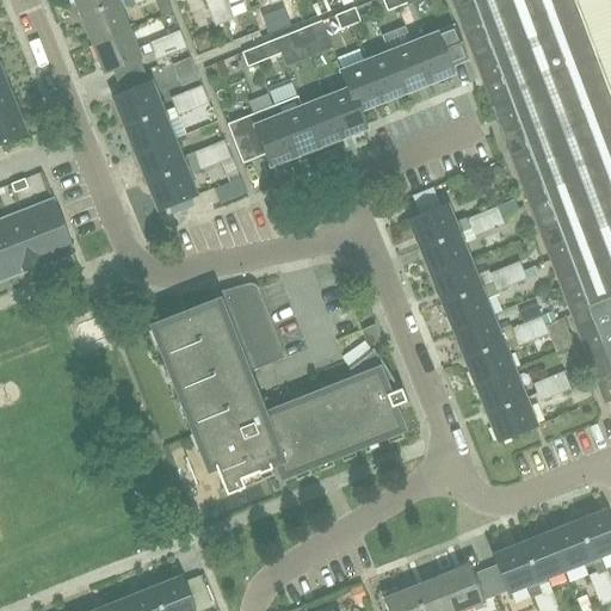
[(74,0),(81,17),(122,0),(74,0)]
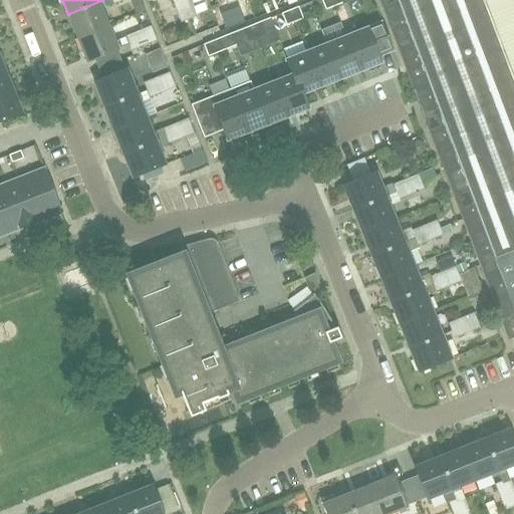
[(110,0),(102,0),(68,14),(77,37),(107,25),(101,9),(112,4),(110,0)]
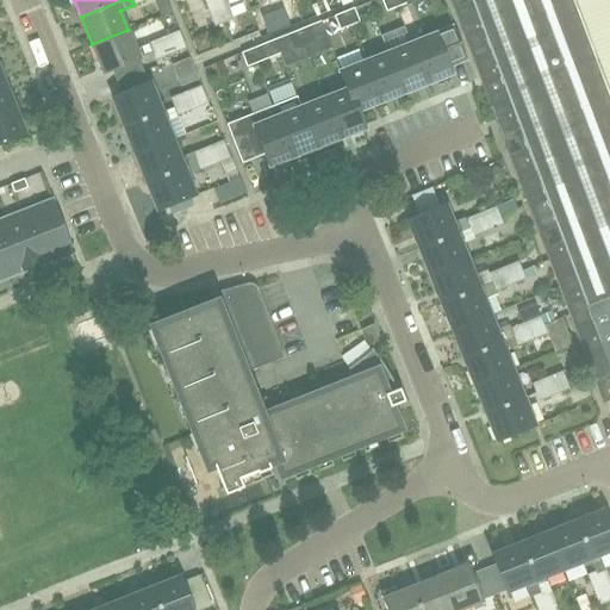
[(204,0),(209,12),(226,6),(223,0),(204,0)]
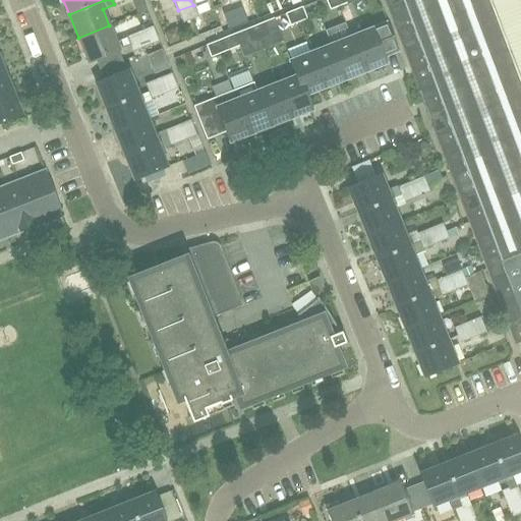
[(338,6),(335,0),(325,0),(330,10),(338,6)]
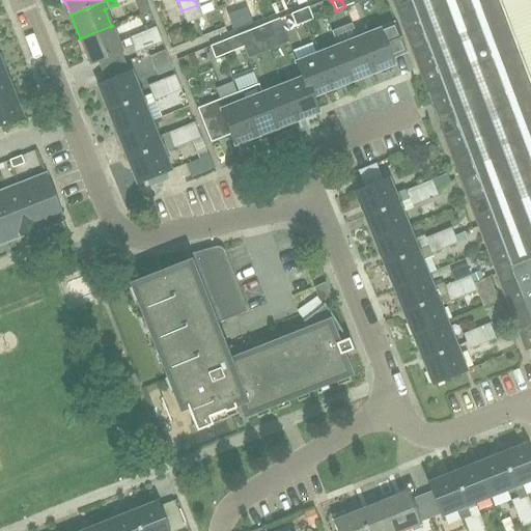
[(530,0),(391,0),(420,76),(425,88),(430,104),(477,227),(495,274),(524,351),(525,351),(530,347),(530,0)]
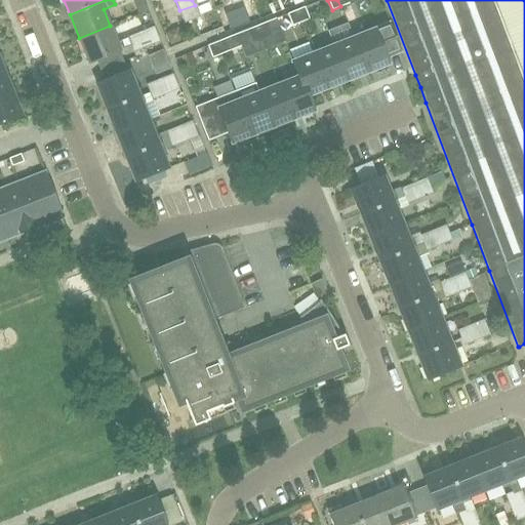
[(195,5),(179,10),(185,24),(192,21),(200,17),(195,5)]
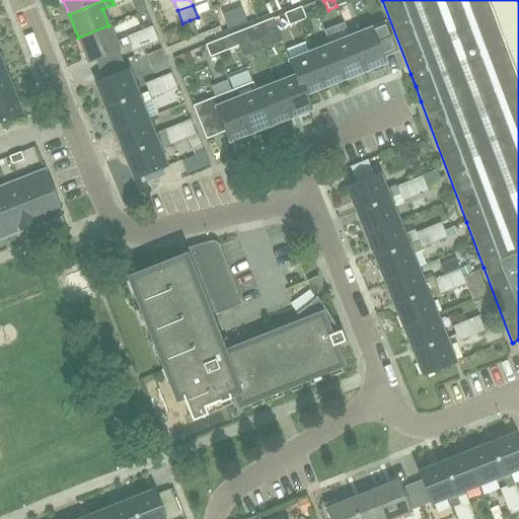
[(305,18),(301,6),(292,10),(297,22),(305,18)]
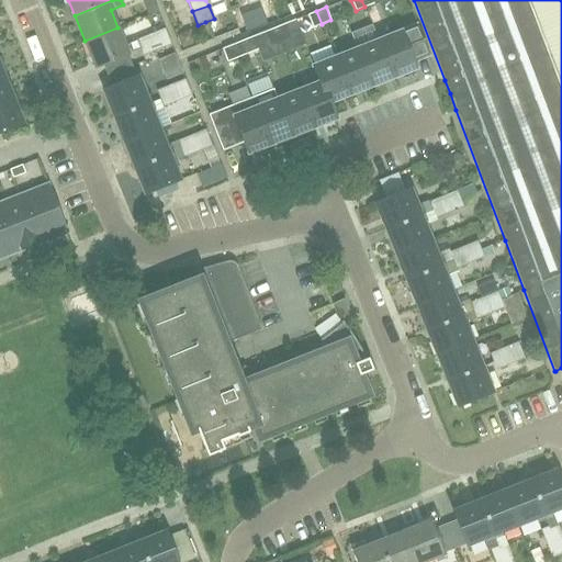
[(316,11),(307,14),(313,27),(322,24),(316,11)]
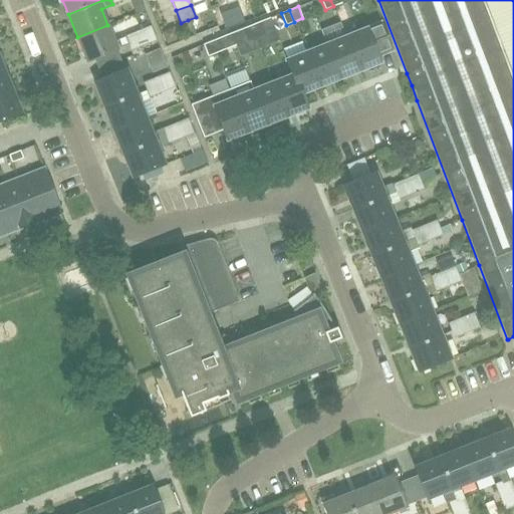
[(250,25),(255,38),(263,34),(259,22),(250,25)]
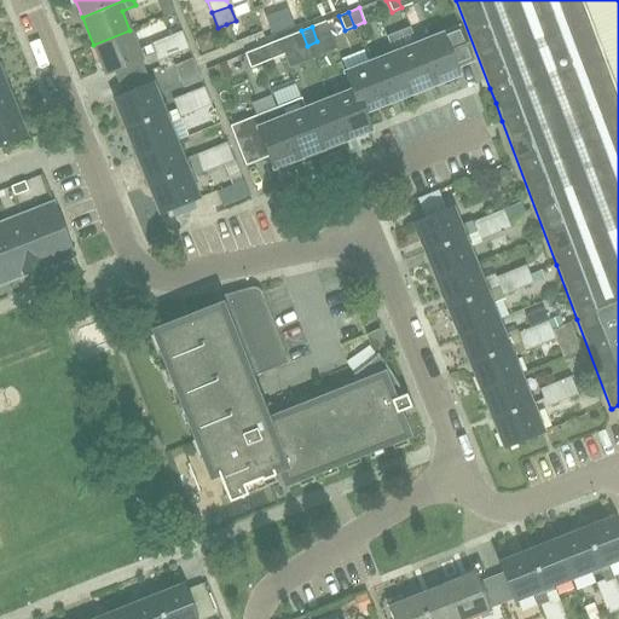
[(138,48),(129,30),(93,45),(104,73),(142,58),(154,53),(150,44),(138,48)]
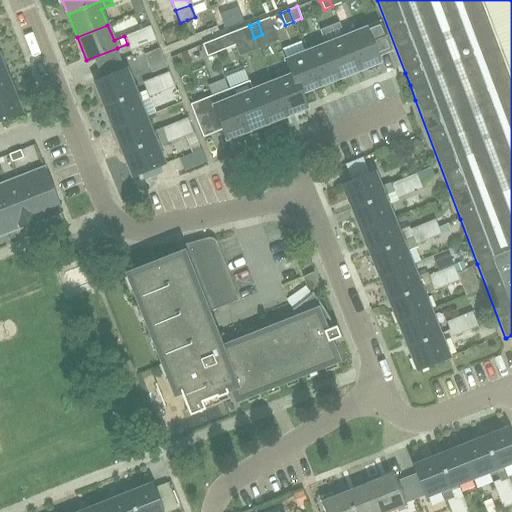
[(246,41),(254,38),(249,25),(241,29),(246,41)]
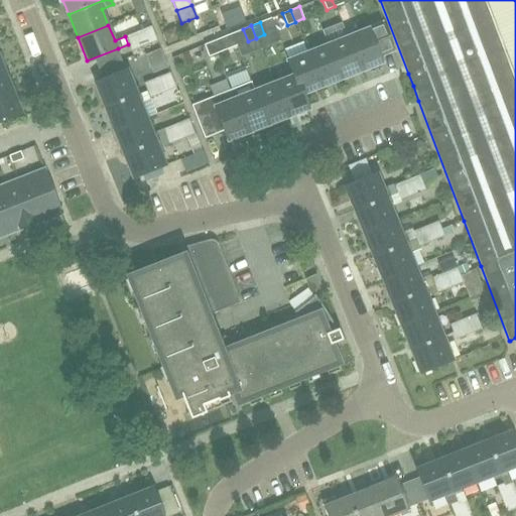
[(144,45),(157,40),(154,33),(151,26),(150,26),(138,31),(144,45)]
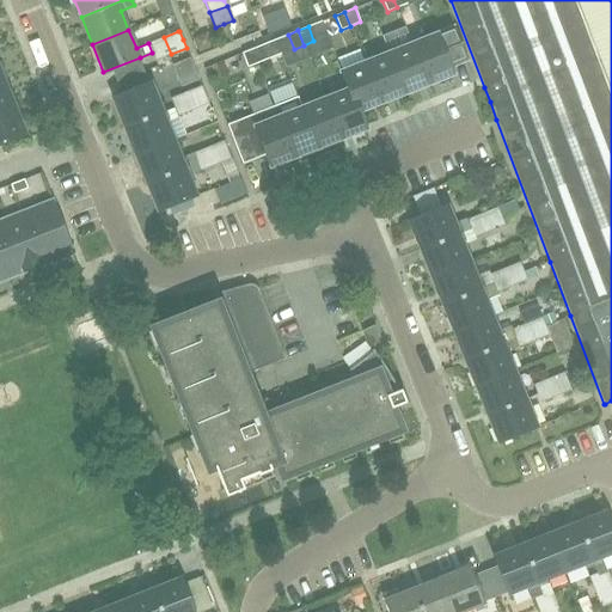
[(435,36),(411,46),(427,83),(450,74),(435,36)]
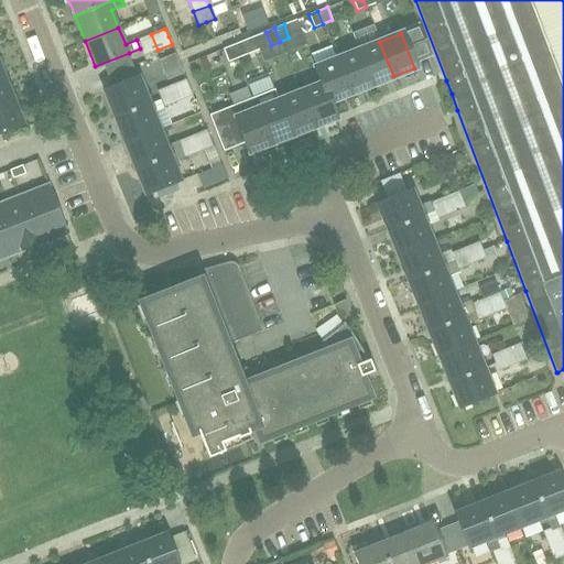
[(137,40),(140,49),(143,56),(158,50),(151,34),(137,40)]
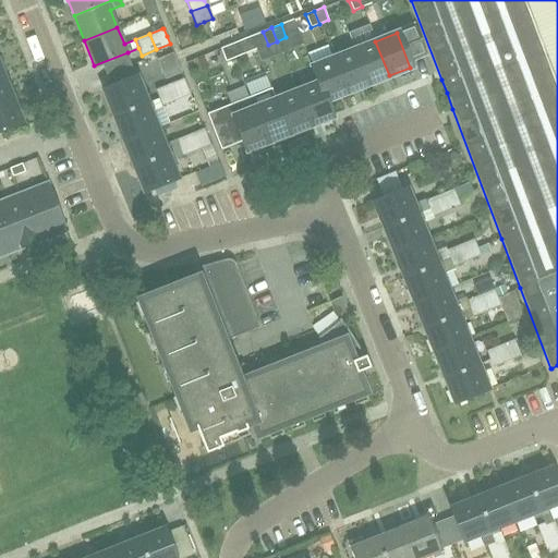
[(244,55),(239,40),(229,45),(234,58),(244,55)]
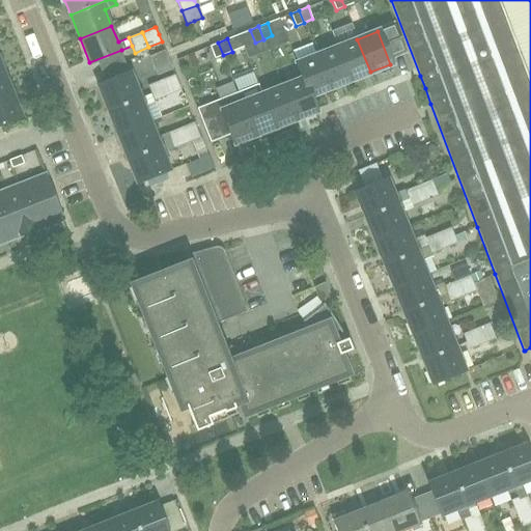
[(357,39),(337,48),(350,80),(370,72),(357,39)]
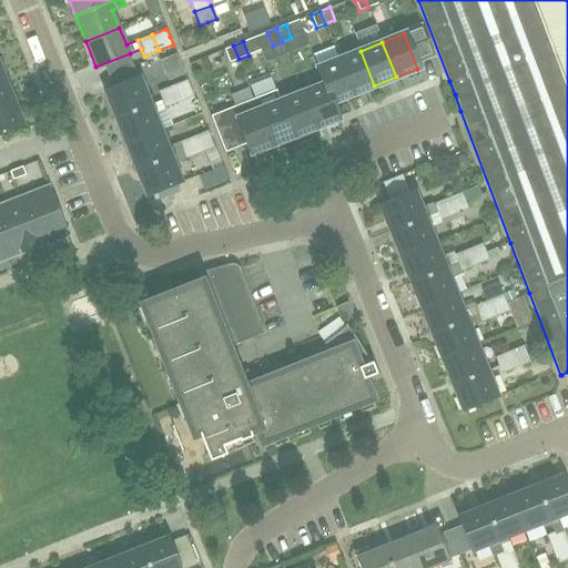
[(239,59),(233,46),(224,49),(230,62),(239,59)]
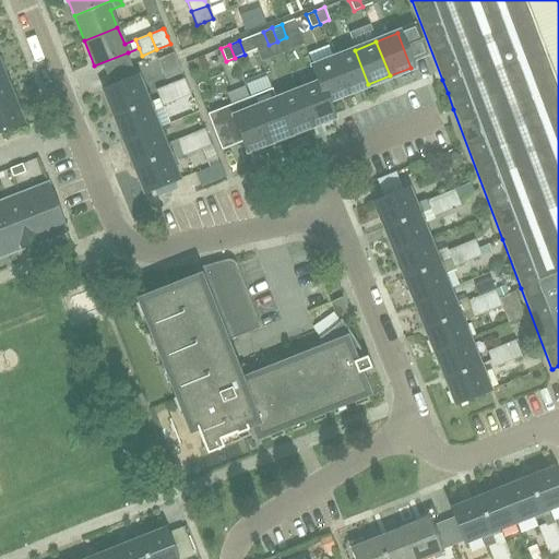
[(368,84),(355,50),(333,58),(347,93),(368,84)]
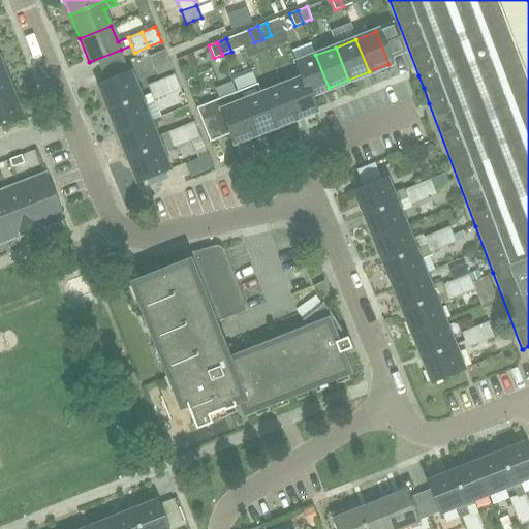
[(302,79),(308,96),(329,88),(315,55),(296,63),(302,79)]
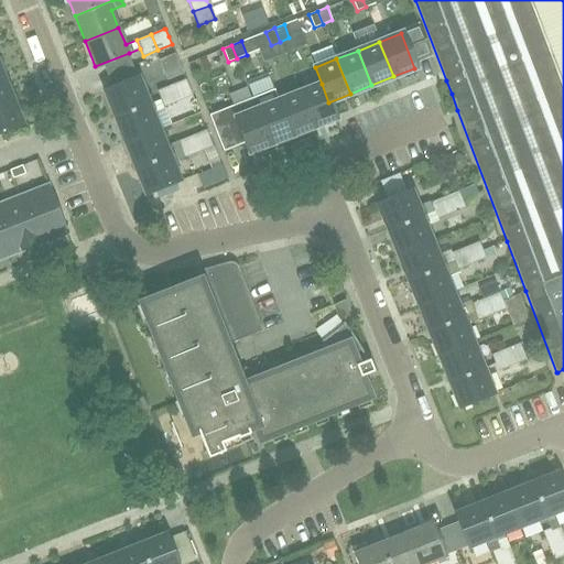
[(0,69),(0,99),(11,95),(1,69),(0,69)]
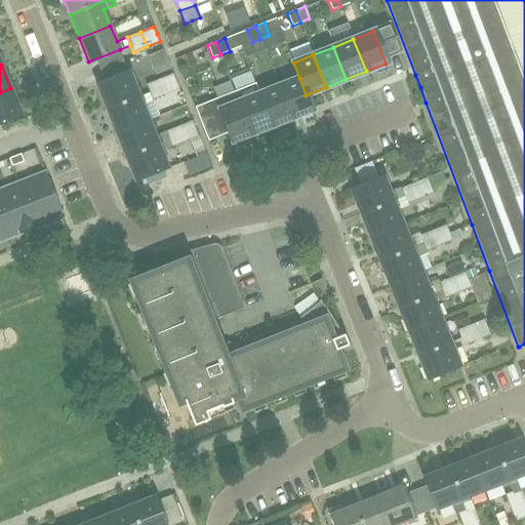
[(98,85),(108,109),(138,96),(129,73),(98,85)]
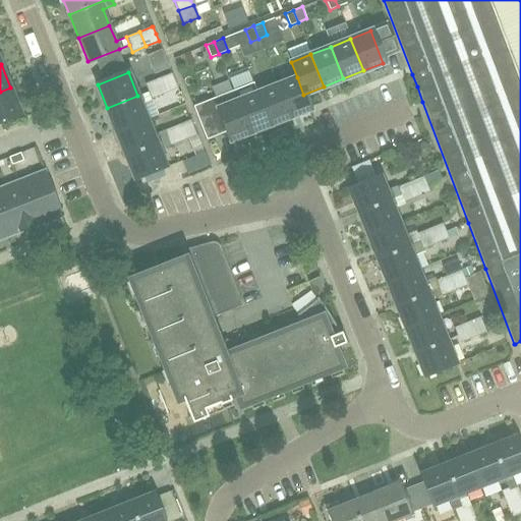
[(163,94),(177,89),(171,73),(158,78),(163,94)]
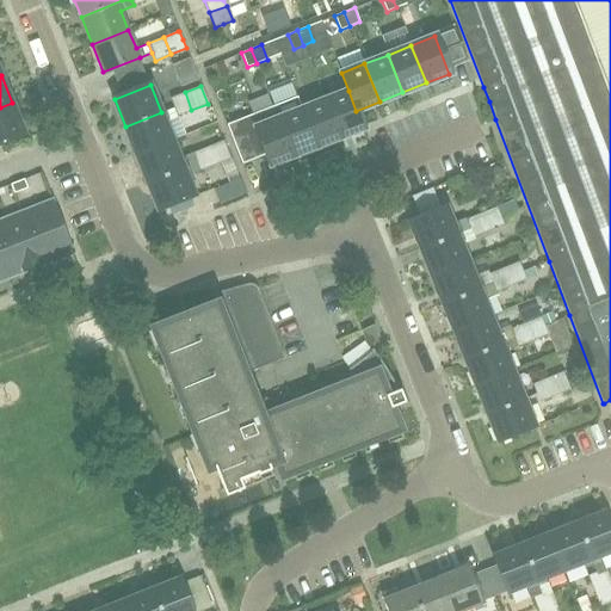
[(356,111),(349,91),(325,100),(340,137),(363,128),(356,111)]
